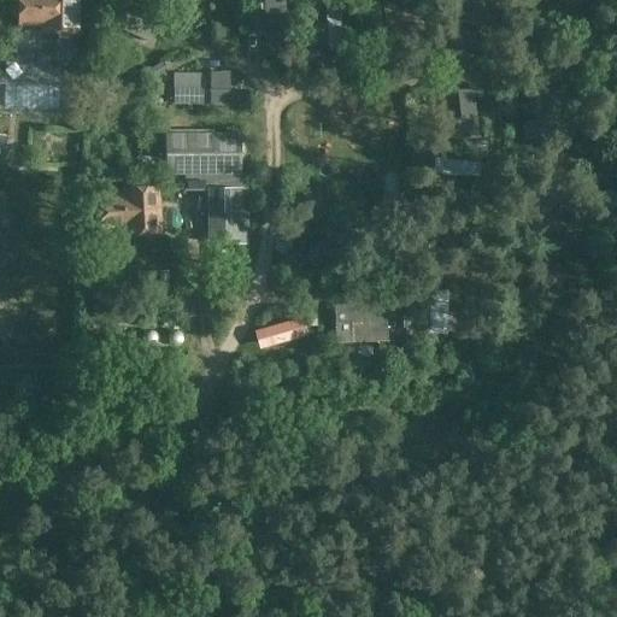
[(19,0),(21,28),(43,28),(43,35),(81,35),(81,0),(19,0)]
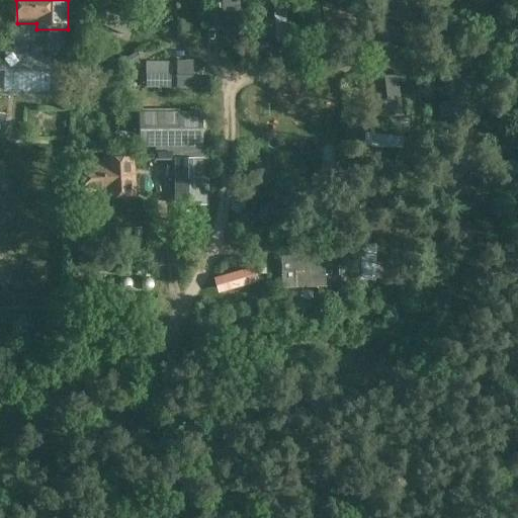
[(157,0),(168,15),(178,9),(172,0),(157,0)]
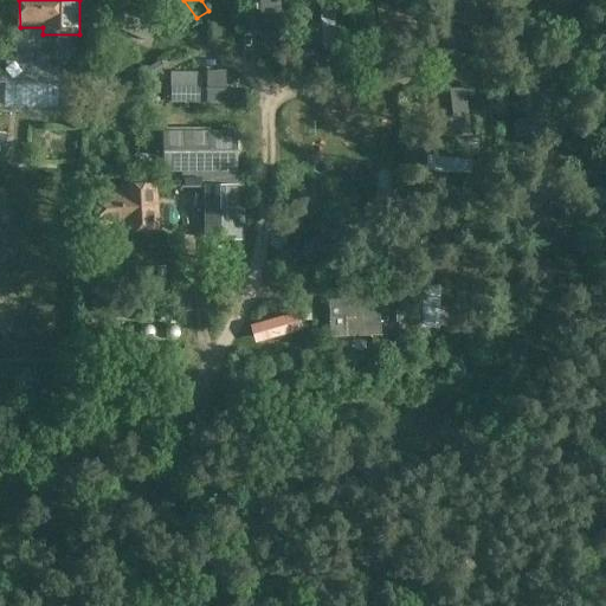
[(284,42),(281,0),(259,0),(263,43),(284,42)]
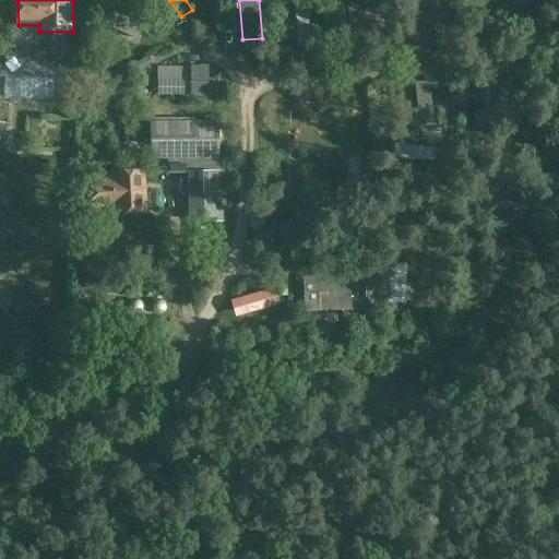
[(309,0),(296,0),(299,47),(313,46),(309,0)]
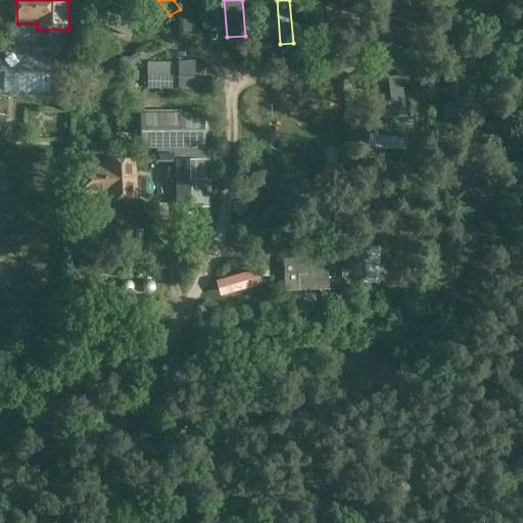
[(355,0),(324,0),(331,38),(362,32),(355,0)]
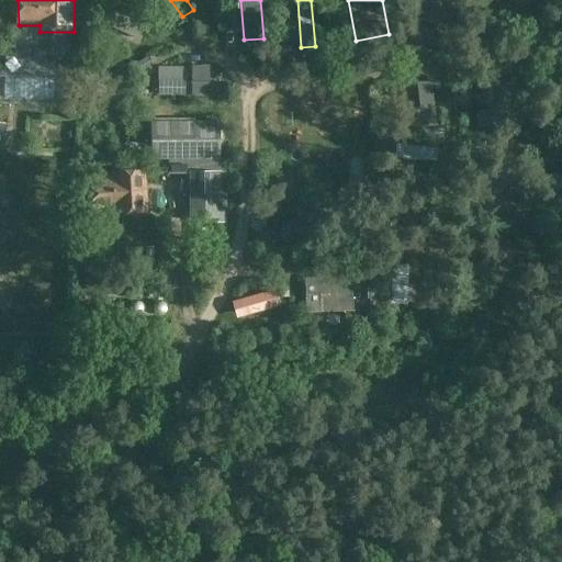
[(452,0),(420,0),(422,26),(453,24),(452,0)]
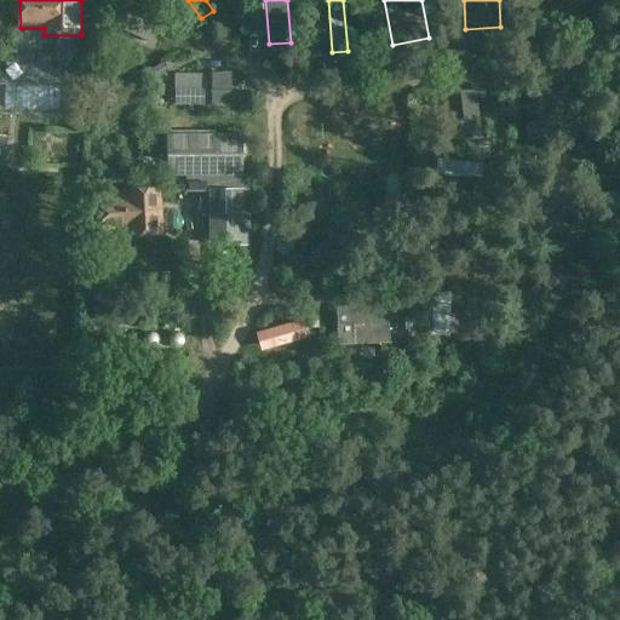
[(126,10),(116,27),(153,42),(160,26),(126,10)]
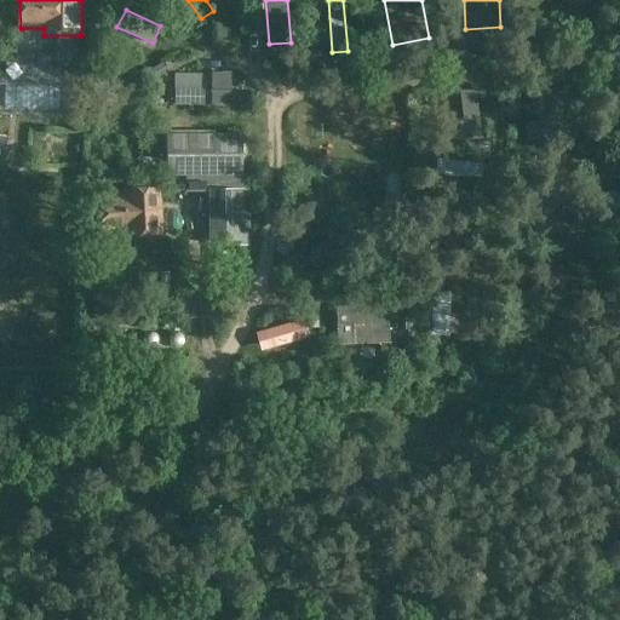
[(164,62),(153,69),(158,76),(168,70),(164,62)]
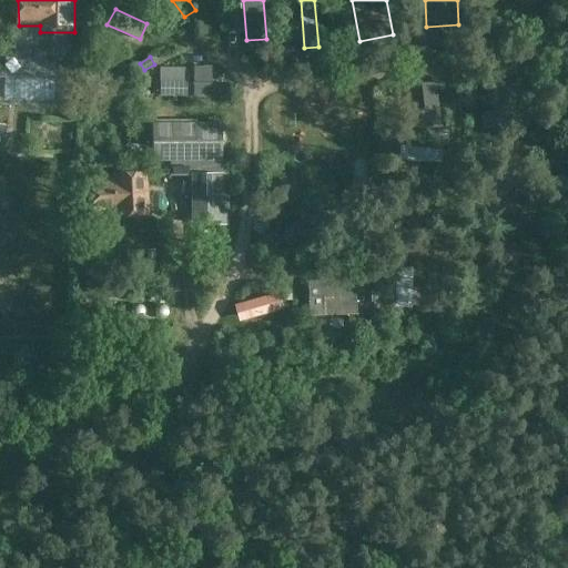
[(204,80),(196,80),(198,69),(161,70),(161,99),(196,98),(196,99),(205,99),(204,80)]
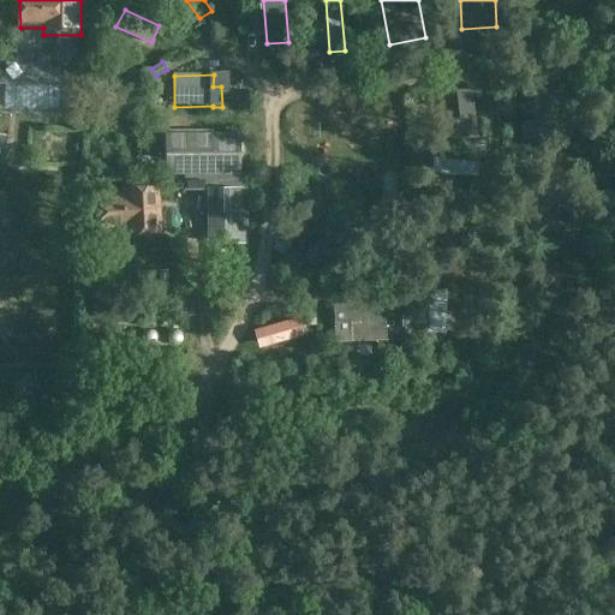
[(138,77),(129,82),(132,91),(143,87),(138,77)]
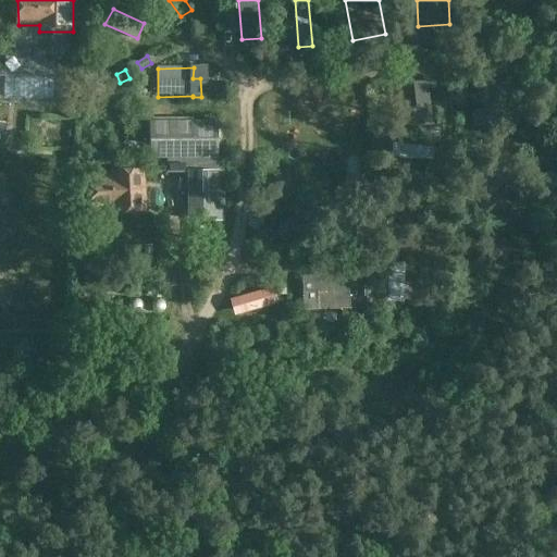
[(100,102),(99,85),(98,72),(85,72),(87,103),(100,102)]
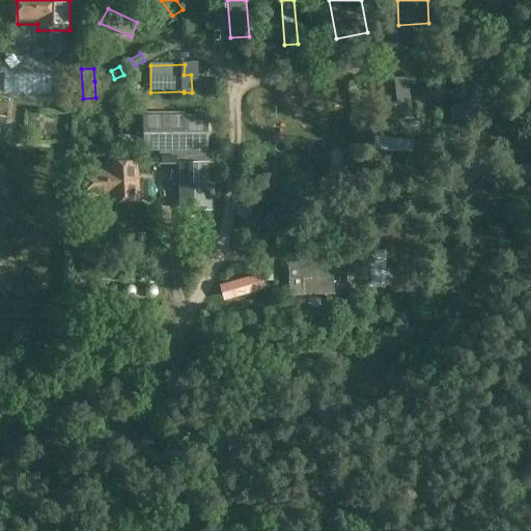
[(408,77),(393,79),(398,119),(413,118),(408,77)]
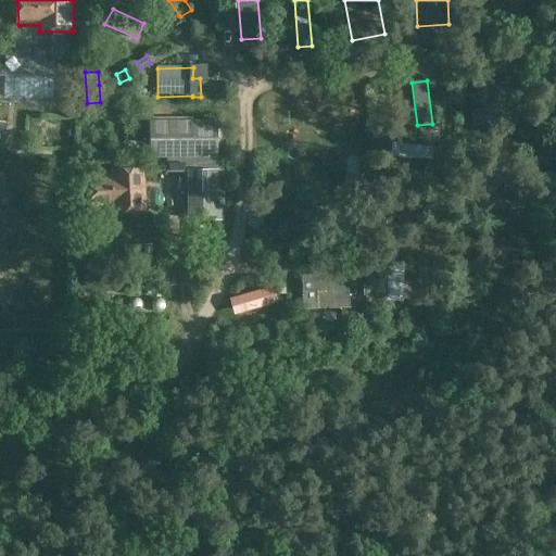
[(516,106),(470,111),(472,127),(518,123),(516,106)]
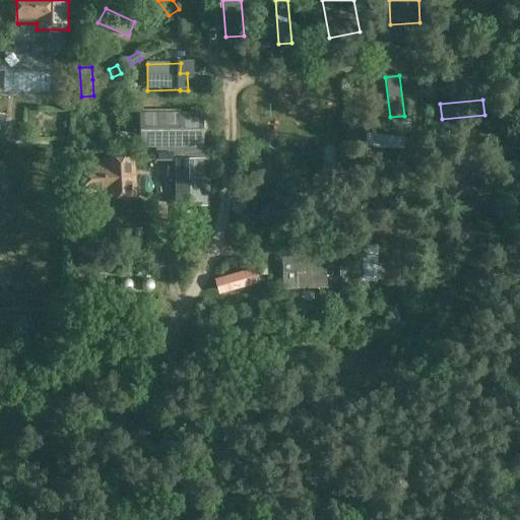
[(203,148),(203,113),(139,113),(139,148),(203,148)]
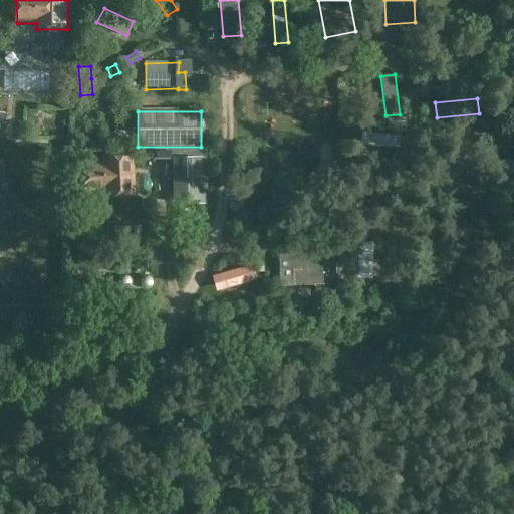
[(480,129),(489,127),(489,119),(480,119),(480,129)]
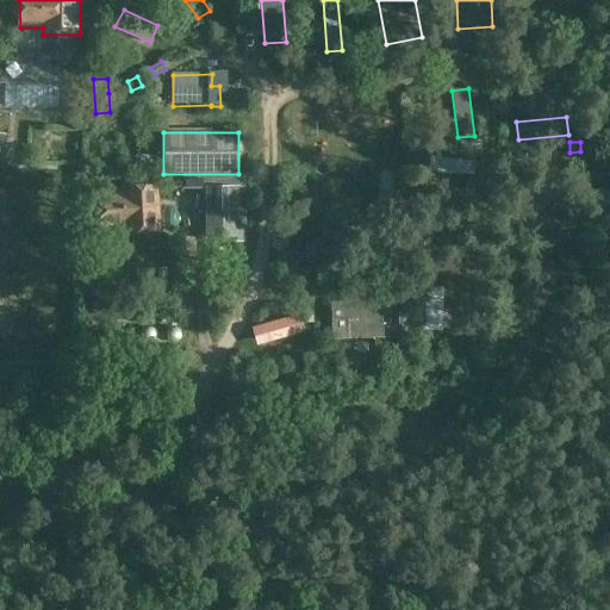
[(154,156),(135,156),(137,172),(154,170),(154,156)]
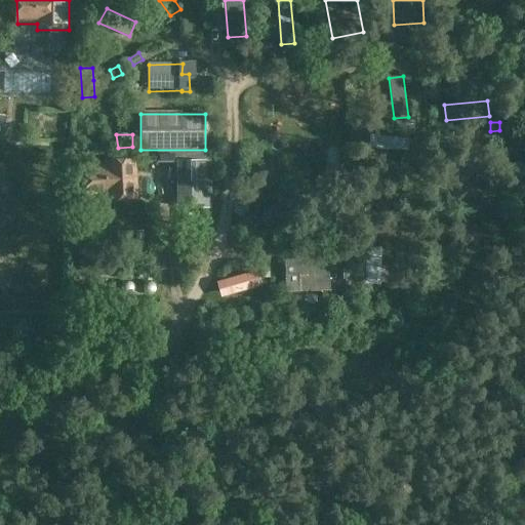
[(92,145),(92,155),(104,154),(103,144),(92,145)]
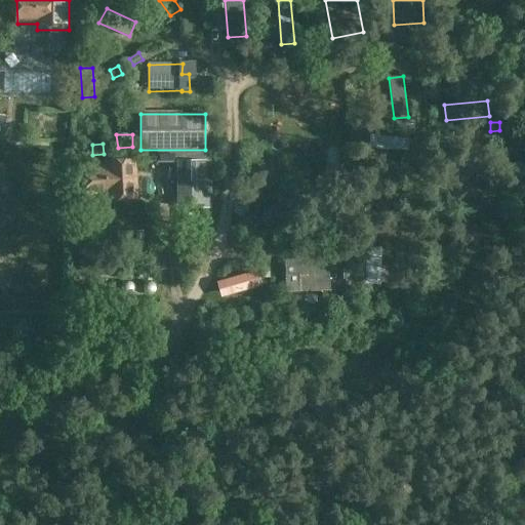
[(209,160),(176,161),(176,208),(210,207),(209,160)]
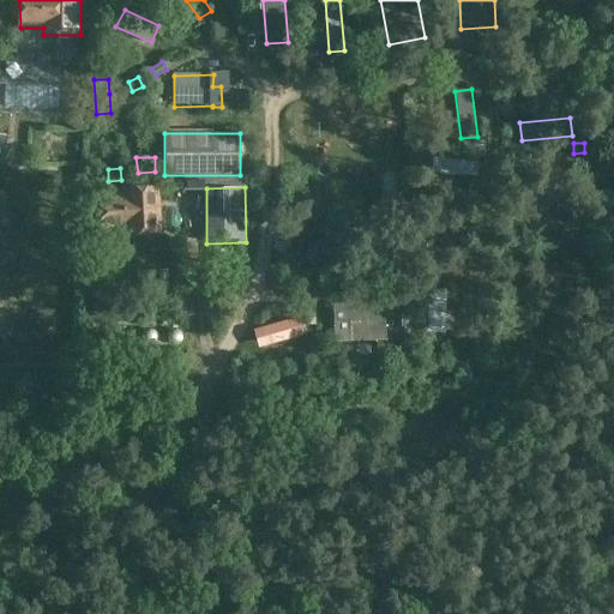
[(125,196),(102,197),(103,233),(128,232),(128,235),(162,233),(160,188),(125,191),(125,196)]
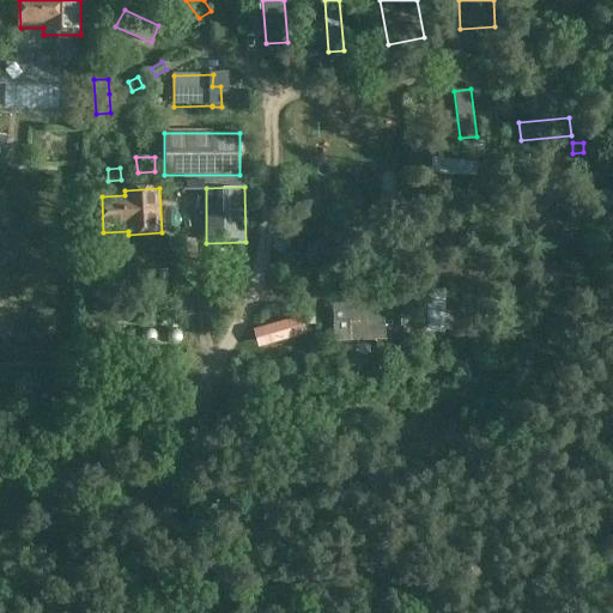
[(565,208),(560,204),(552,212),(557,217),(565,208)]
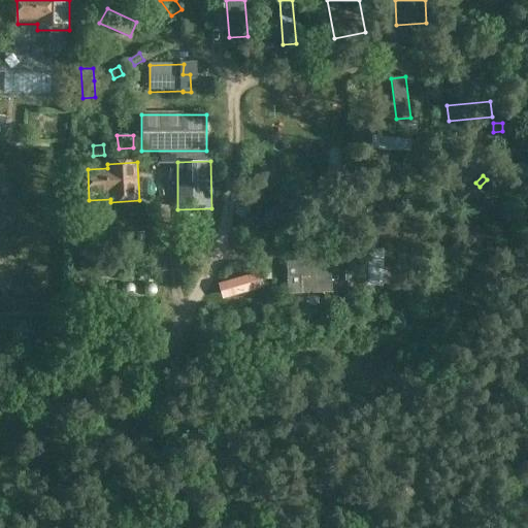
[(17,219),(20,206),(6,203),(3,216),(17,219)]
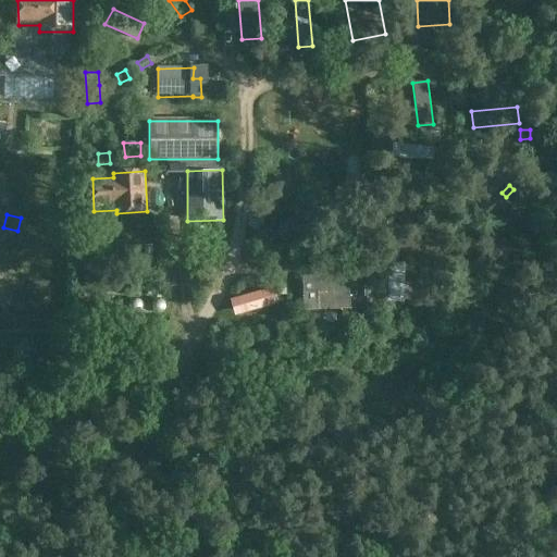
[(3,235),(3,249),(23,249),(23,236),(3,235)]
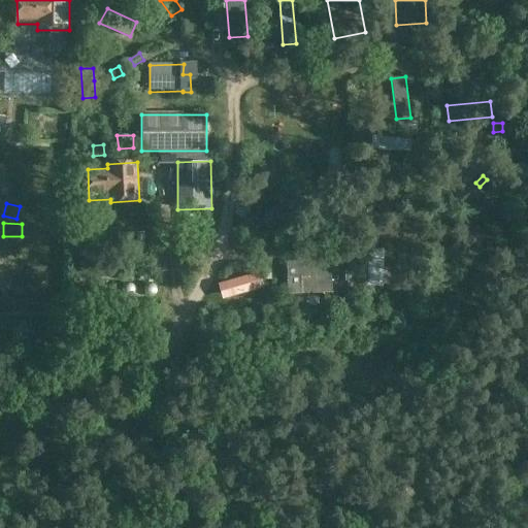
[(378,243),(376,285),(389,286),(391,243),(378,243)]
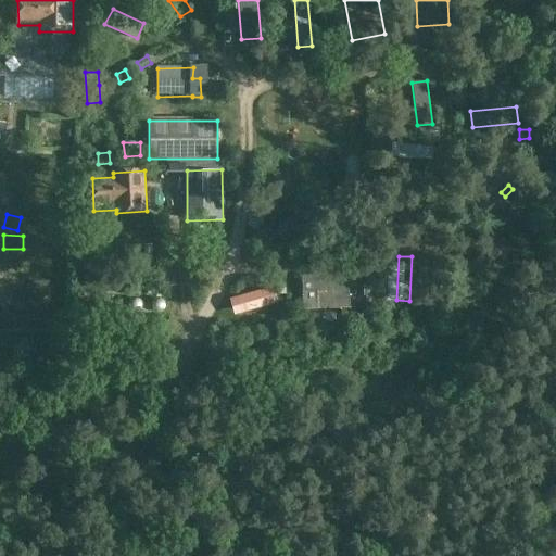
[(175,267),(160,269),(162,290),(177,288),(175,267)]
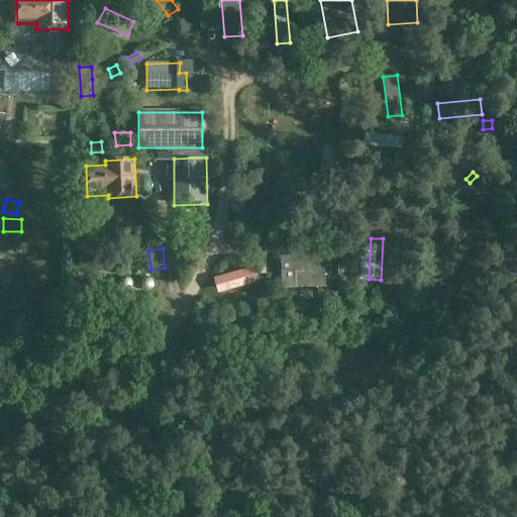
[(322,256),(283,259),(283,280),(286,280),(286,287),(297,287),(297,281),(323,279),(322,256)]
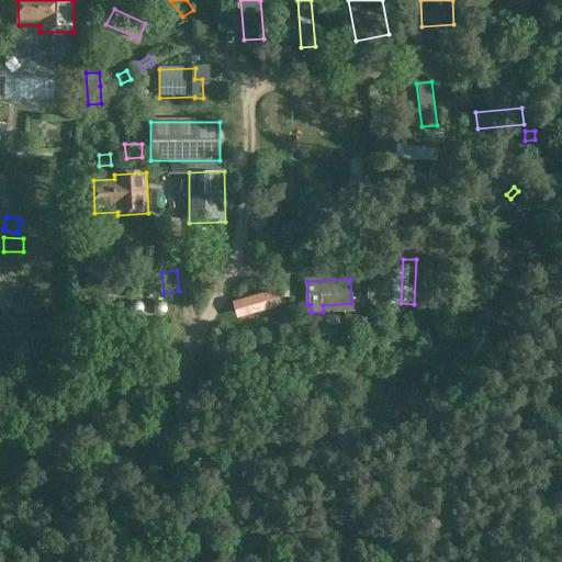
[(478,304),(486,301),(484,291),(474,295),(478,304)]
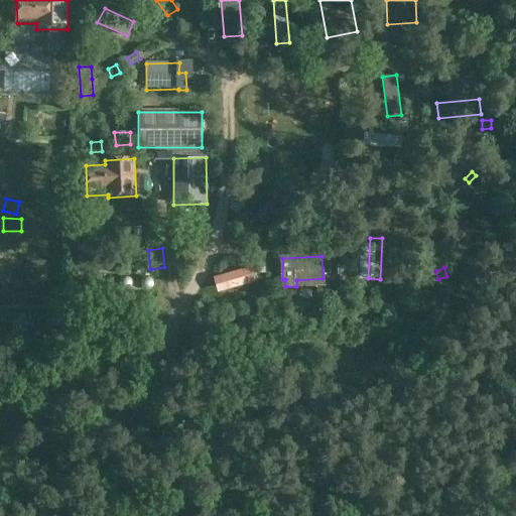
[(220,279),(223,291),(256,282),(253,269),(220,279)]
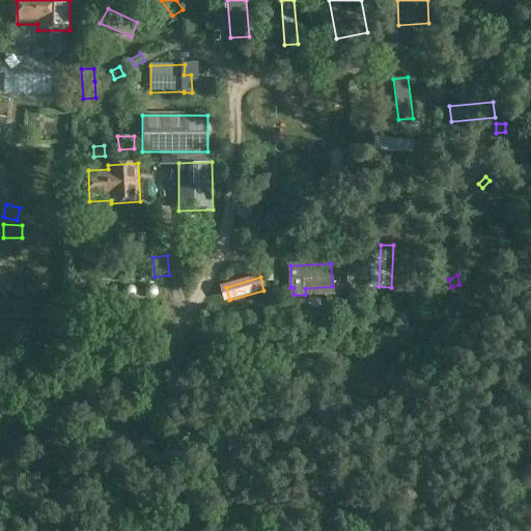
[(420,300),(420,287),(411,286),(410,299),(420,300)]
